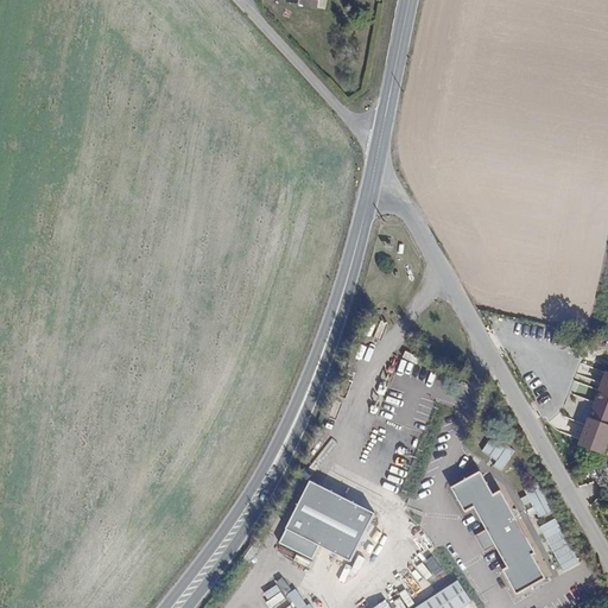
[(299,0),(297,10),(328,16),(331,0),(299,0)]
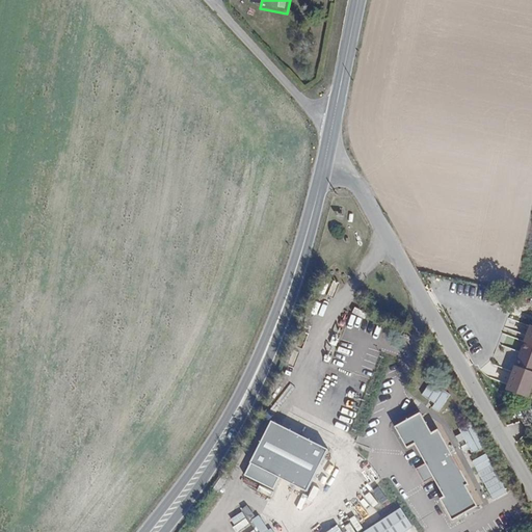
[(531,341),(522,338),(512,364),(531,370),(531,341)]
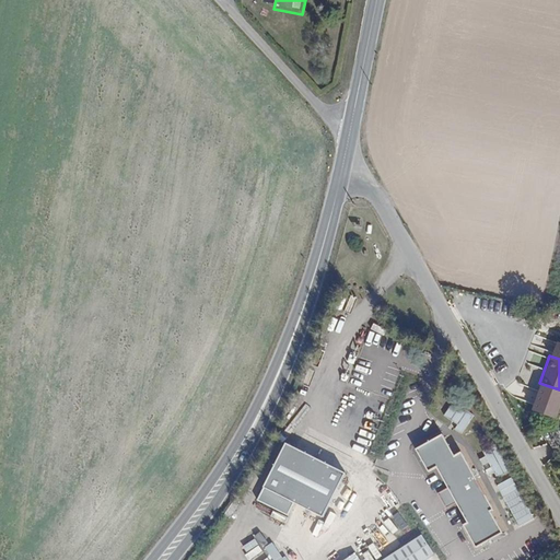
[(457,424),(454,430),(463,434),(474,415),(451,404),(444,417),(457,424)]
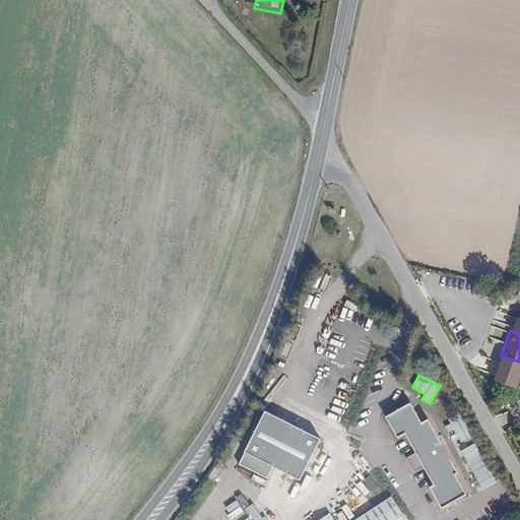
[(398,438),(404,434),(436,486),(430,489),(442,508),(466,496),(454,475),(457,473),(428,418),(420,423),(410,403),(386,416),(398,438)]
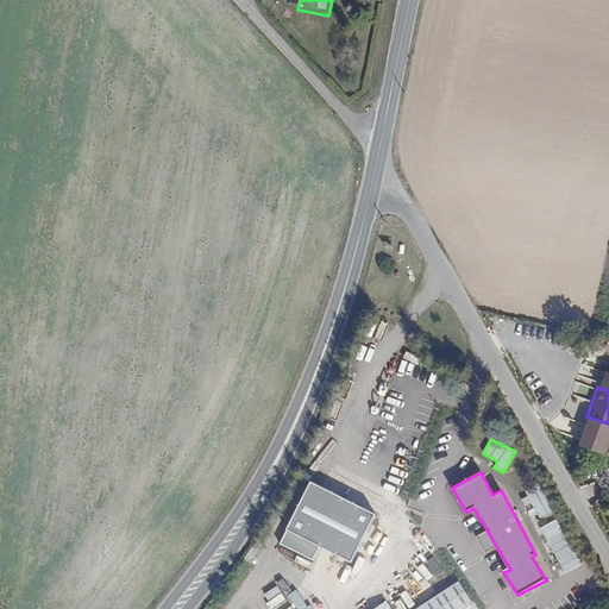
[(351,563),(375,515),(311,484),(287,532),(319,547),(351,563)]
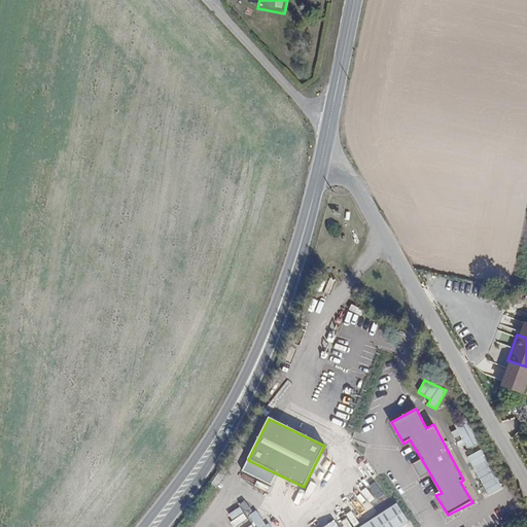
[(467,456),(488,497),(502,489),(482,449),(467,456)]
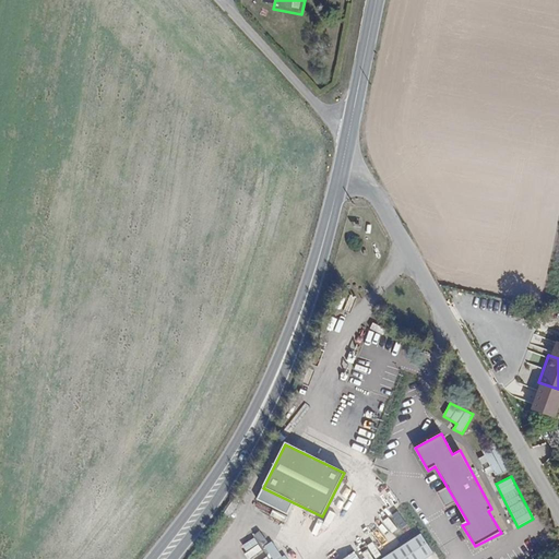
[(387,487),(381,492),(392,504),(397,500),(387,487)]
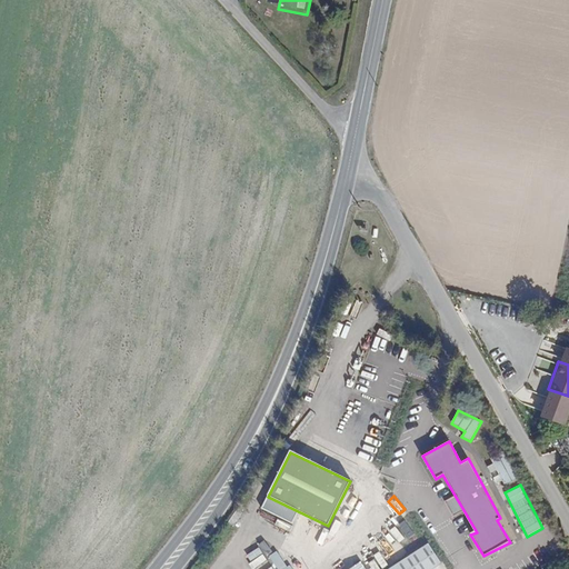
[(292,523),(298,511),(268,497),(261,509),(292,523)]
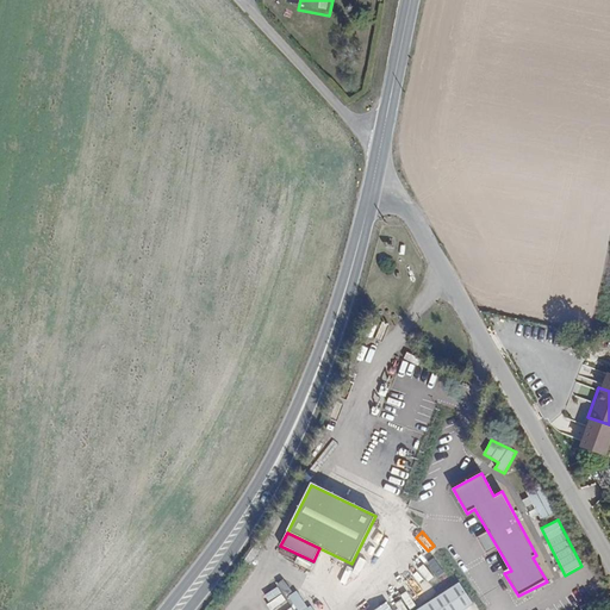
[(441,566),(397,593),(405,607),(448,578),(441,566)]
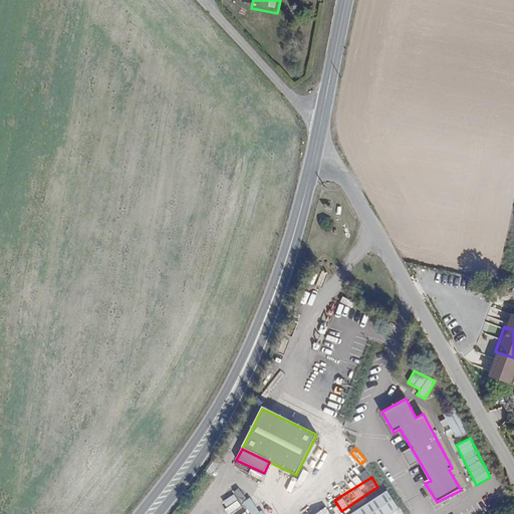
[(387,487),(343,513),(383,513),(398,505),(387,487)]
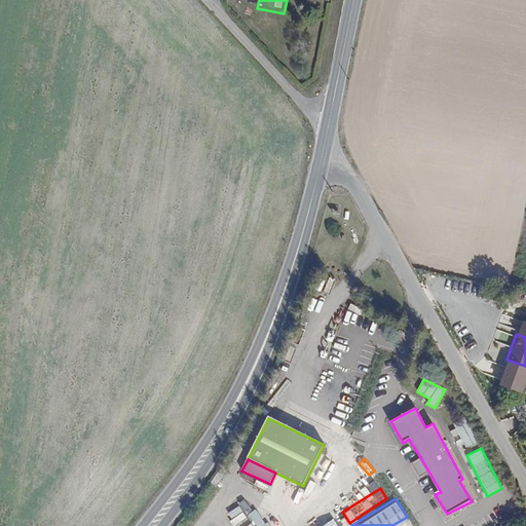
[(233,525),(268,525),(256,509),(253,512),(245,500),(225,515),(233,525)]
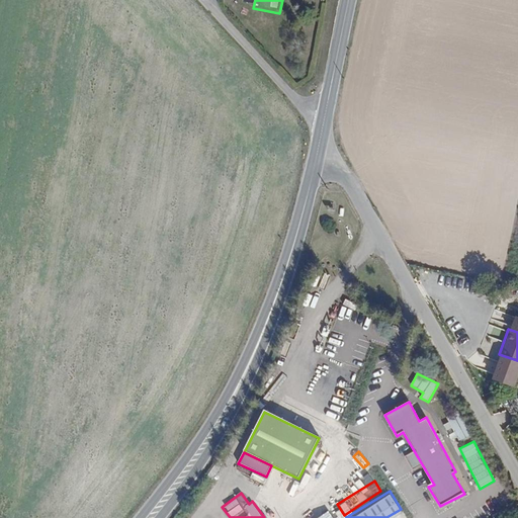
[(499,512),(511,504),(509,500),(497,509),(499,512)]
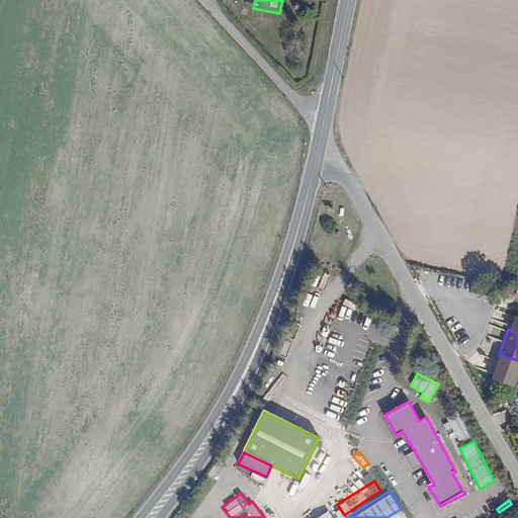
[(514,509),(511,504),(499,512),(502,517),(514,509)]
